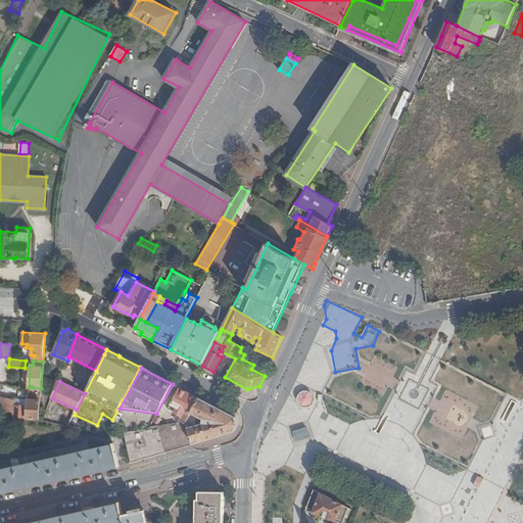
[(14,418),(39,419),(41,388),(33,387),(32,398),(28,398),(28,405),(18,405),(19,398),(14,397),(13,399),(0,395),(0,410),(12,413),(14,418)]
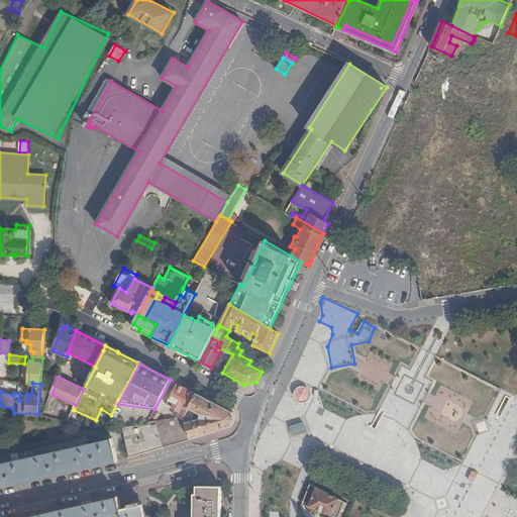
[(177,383),(166,405),(178,411),(176,417),(184,417),(188,408),(196,393),(177,383)]
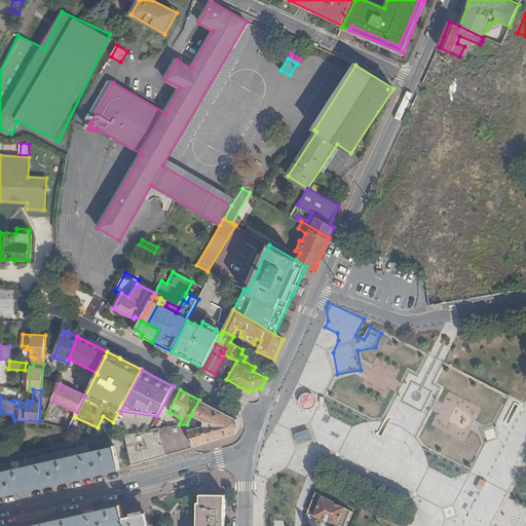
[(189,429),(194,447),(235,435),(239,427),(237,419),(199,400),(191,415),(204,421),(203,425),(189,429)]
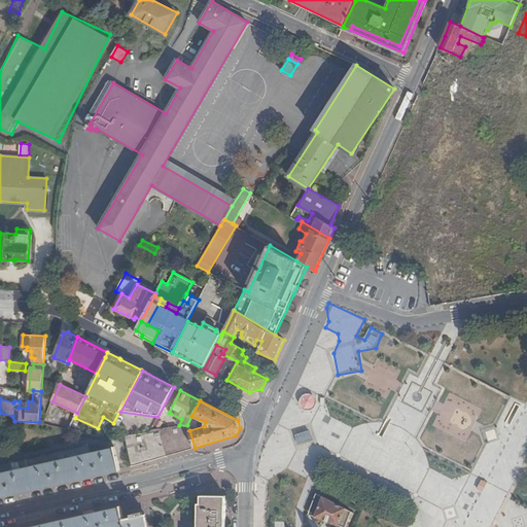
[(455,409),(456,411),(452,414),(463,429),(479,418),(466,400),(455,409)]
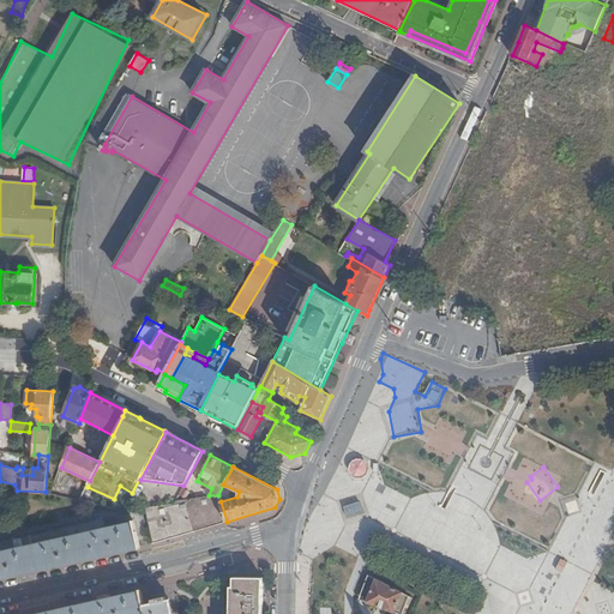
[(387,531),(447,552),(452,539),(437,534),(439,525),(446,528),(452,511),(389,489),(380,513),(392,517),(387,531)]
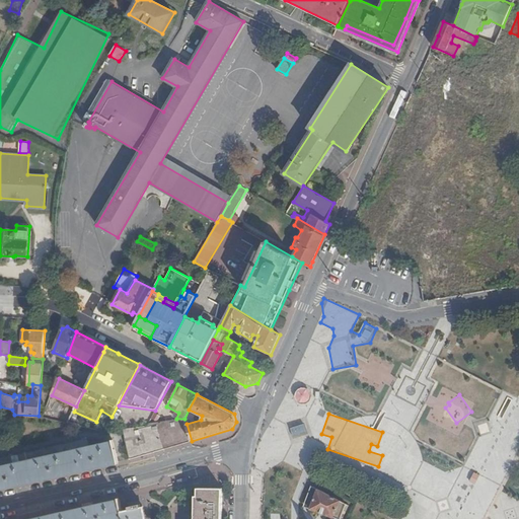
[(124,427),(130,458),(192,441),(187,424),(184,419),(176,419),(150,421),(148,424),(124,427)]
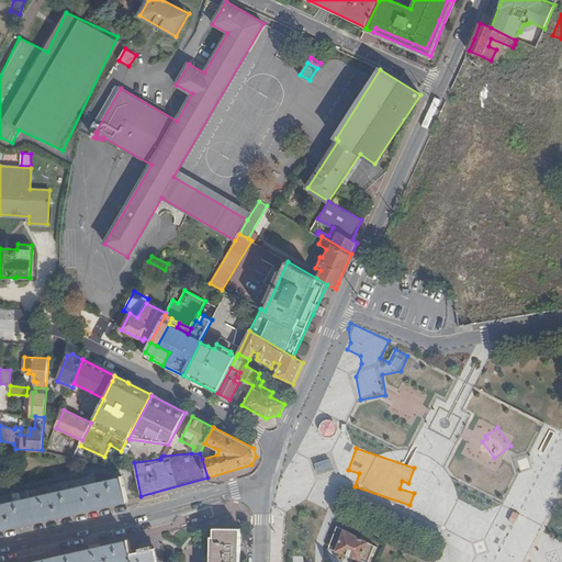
[(318,474),(334,471),(332,460),(315,462),(318,474)]
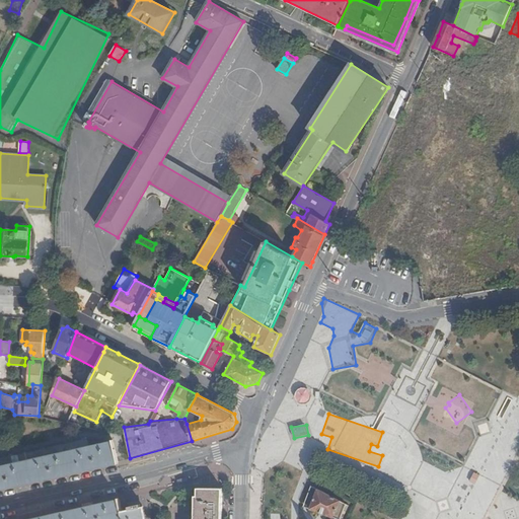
[(0,456),(0,487),(118,461),(113,440),(88,446),(86,437),(0,456)]
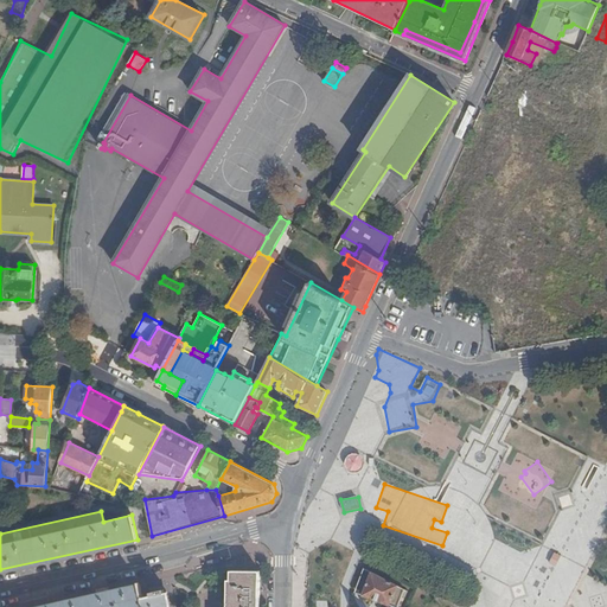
[(228,605),(229,602),(230,604),(230,606),(261,606),(262,566),(234,566),(234,575),(230,575),(230,594),(223,594),(223,599),(221,602),(228,605)]
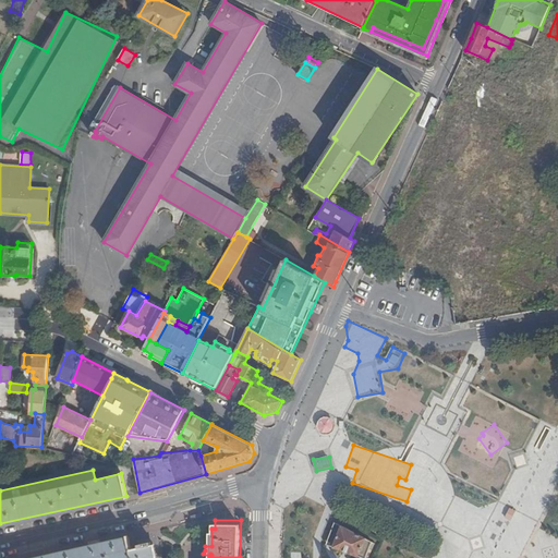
[(362,557),(365,557),(373,543),(341,525),(332,547),(343,552),(346,552),(362,557)]
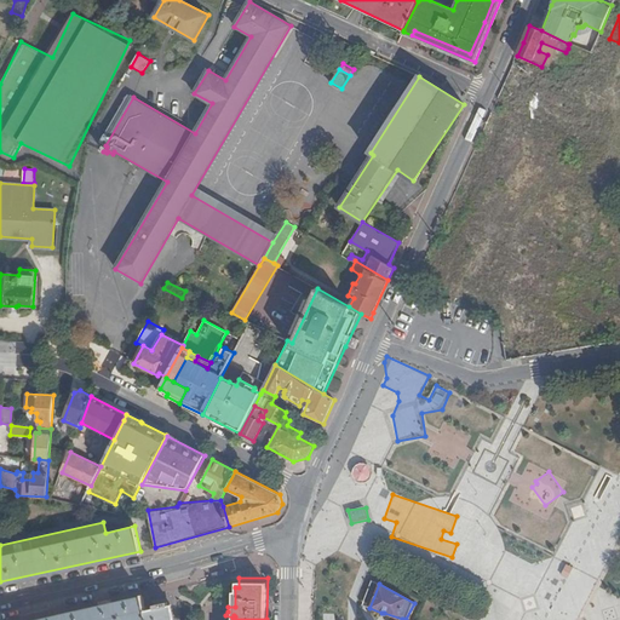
[(177,619),(173,604),(171,606),(170,601),(155,604),(156,609),(149,610),(145,596),(33,619),(177,619)]
